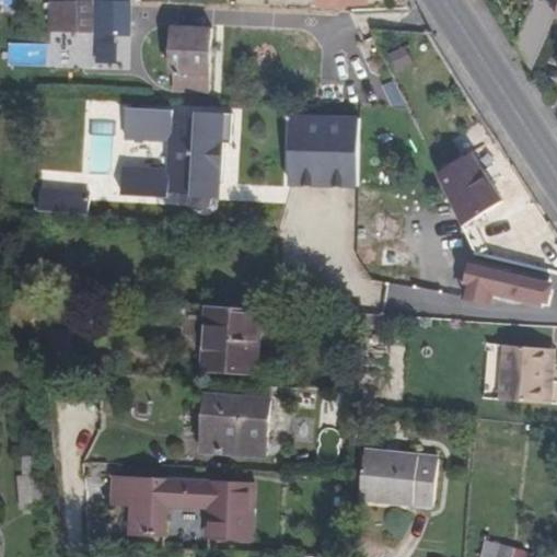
[(92,0),(48,0),(47,27),(92,30),(92,0)]
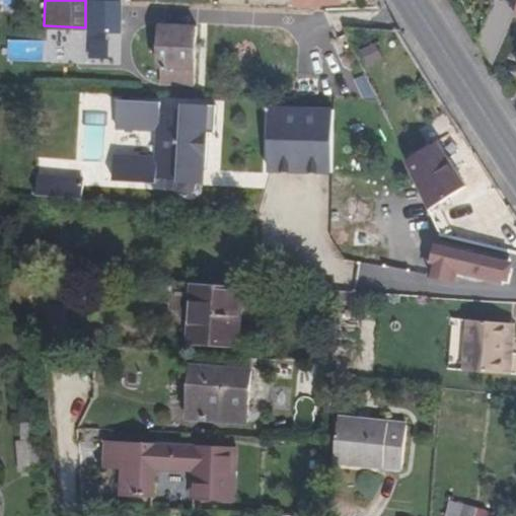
[(117,0),(85,0),(85,27),(118,27),(117,0)]
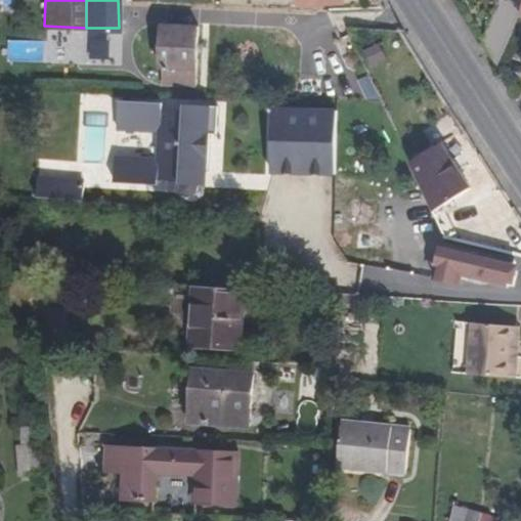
[(493,67),(517,13),(520,8),(500,0),(497,0),(479,44),(493,67)]
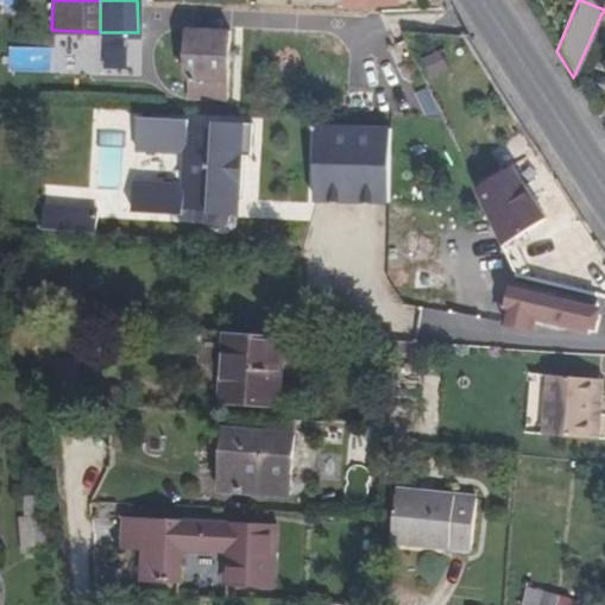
[(189,95),(225,98),(228,29),(186,26),(183,76),(189,77),(189,95)]
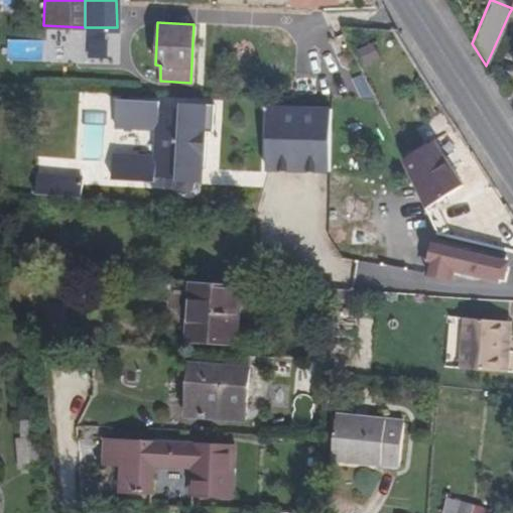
[(363,61),(379,54),(372,38),(356,45),(363,61)]
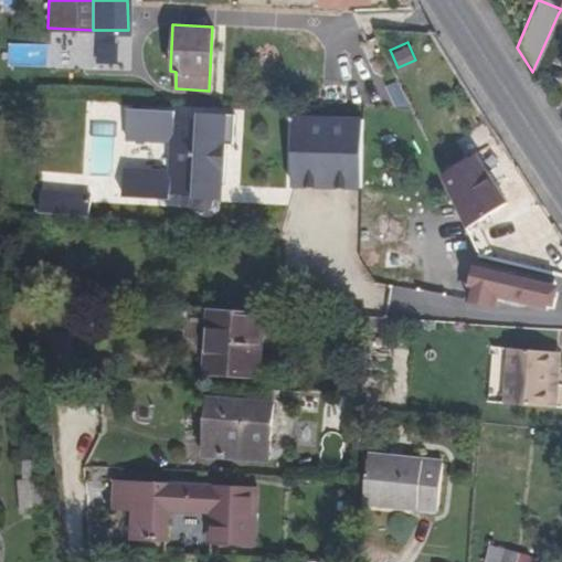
[(201,213),(203,213),(207,213),(210,211),(211,209),(212,205),(213,183),(221,183),(223,142),(231,144),(232,113),(197,112),(195,119),(171,119),(171,110),(125,109),(124,140),(170,142),(169,169),(123,168),(122,198),(169,199),(169,193),(193,194),(193,200),(195,200),(195,205),(197,208),(198,211),(201,213)]
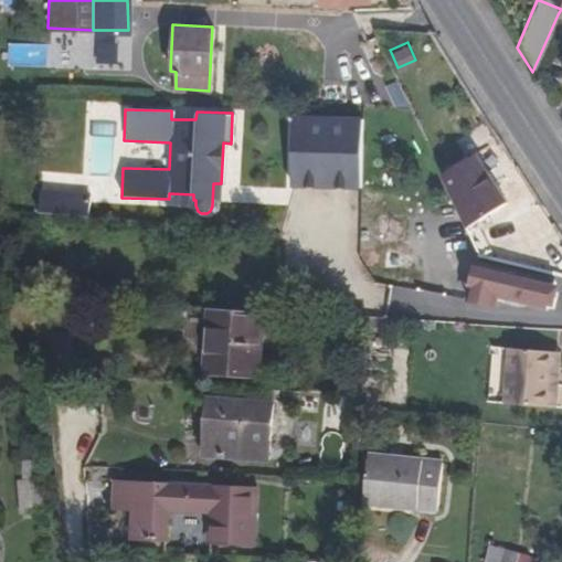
[(289,182),(359,183),(360,116),(290,115),(289,182)]
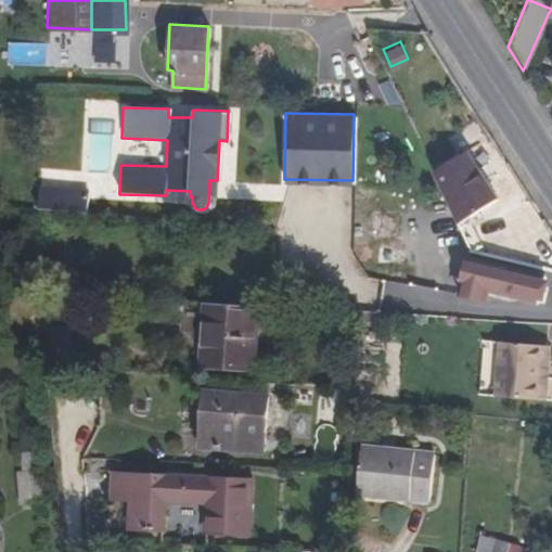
[(497,199),(465,150),(432,170),(471,254),(479,248),(466,217),(497,199)]
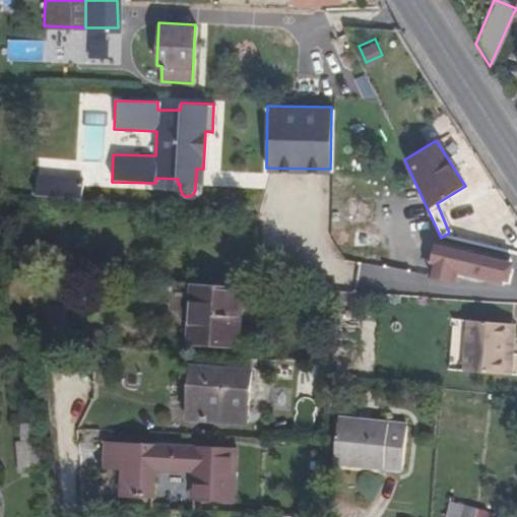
[(79,193),(80,179),(37,177),(37,191),(79,193)]
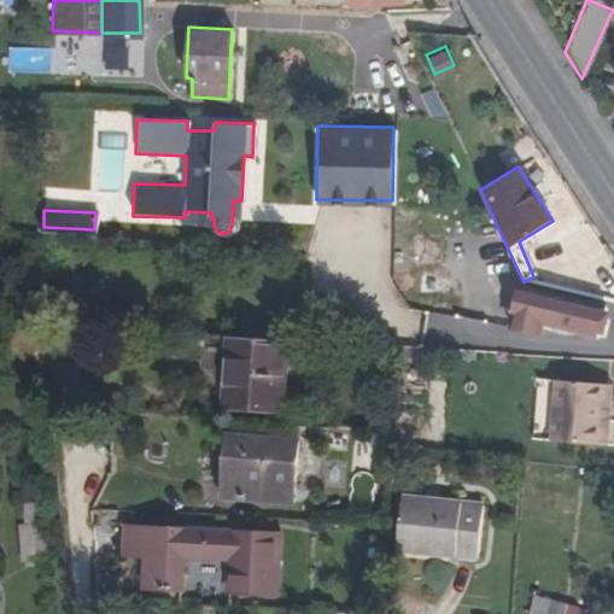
[(543,322),(601,337),(607,313),(519,290),(513,310),(516,311),(513,326),(541,334),(543,322)]
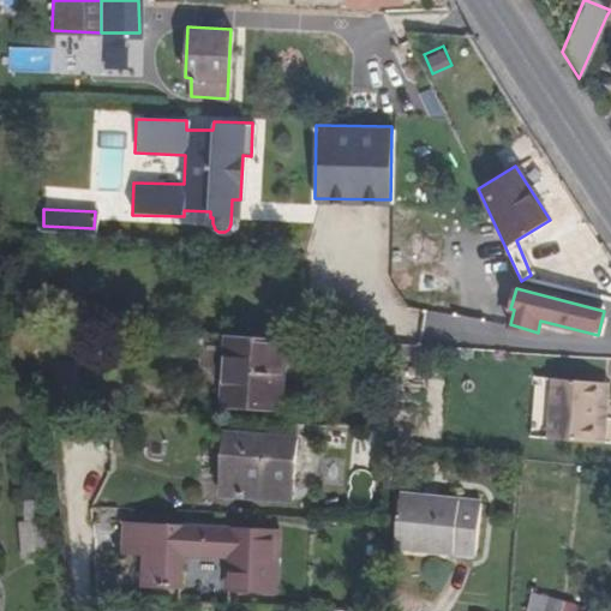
[(421,310),(419,334),(477,339),(479,315),(421,310)]
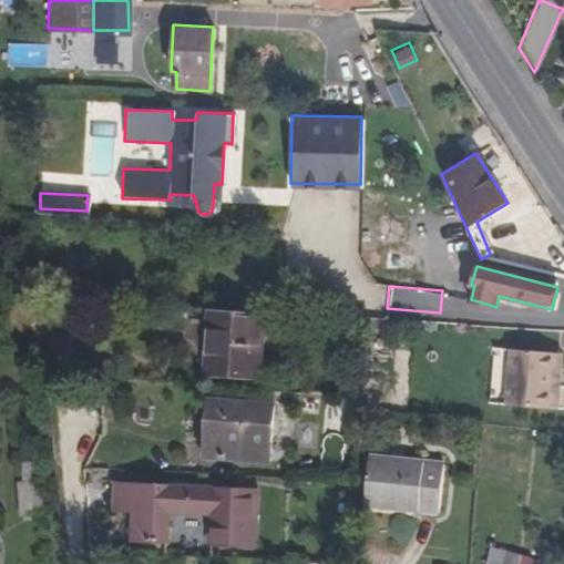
[(204,371),(258,375),(263,311),(208,307),(204,371)]
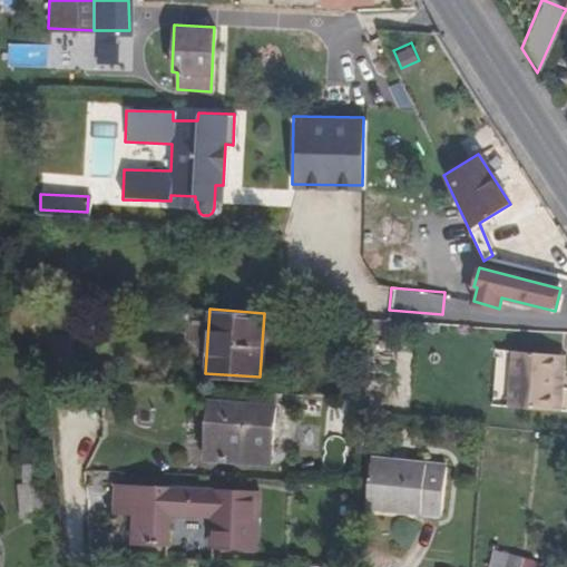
[(555,354),(507,352),(505,407),(560,410),(561,388),(553,388),(555,354)]
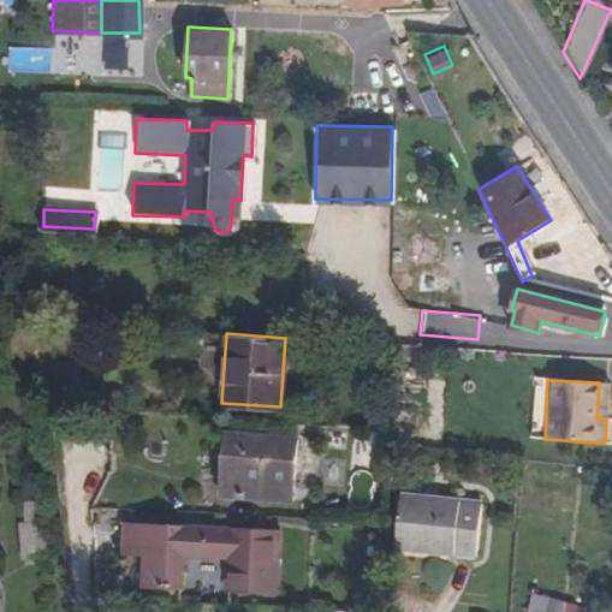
[(606,419),(607,384),(599,382),(596,419),(606,419)]
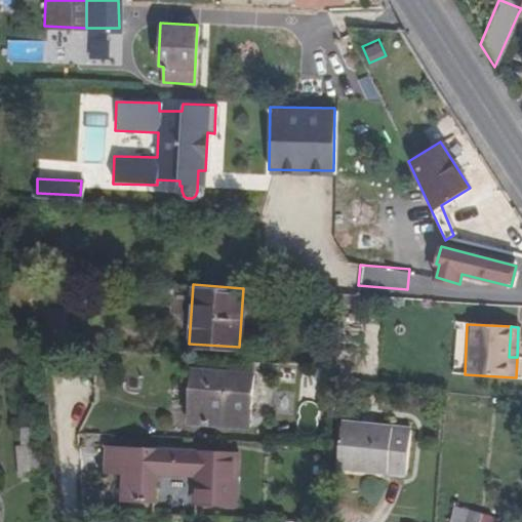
[(196,368),(192,422),(244,426),(248,372),(196,368)]
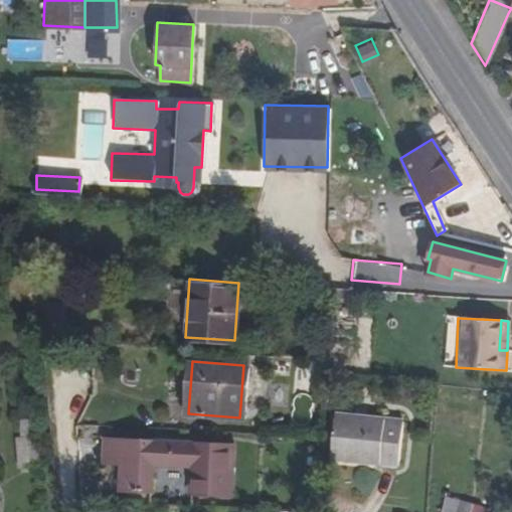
[(400,418),(334,411),(329,457),(396,463),(400,418)]
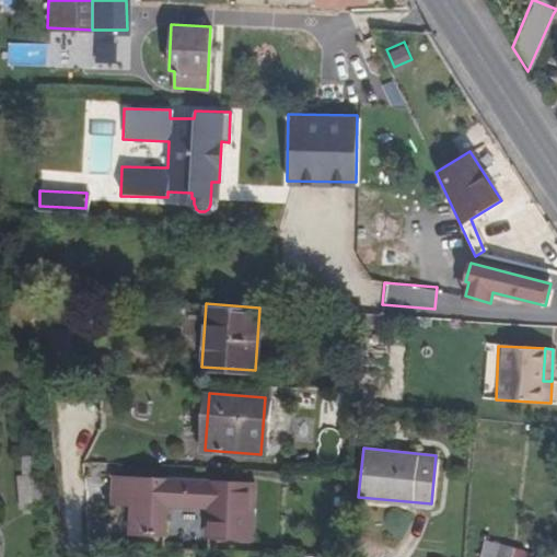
[(37,472),(35,454),(21,455),(22,473),(37,472)]
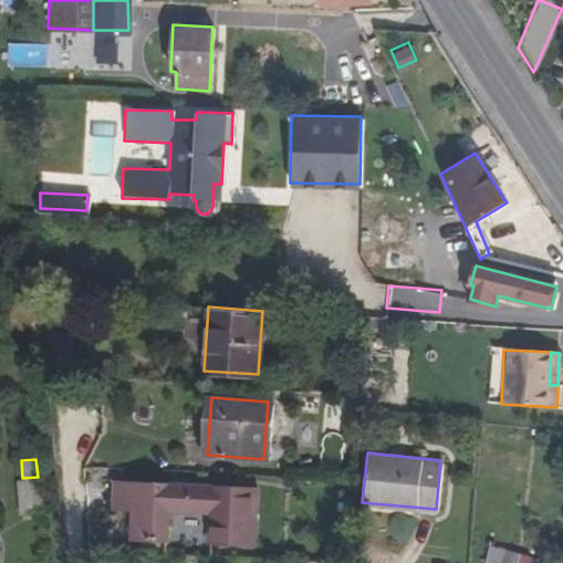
[(16,479),(19,511),(43,509),(39,478),(16,479)]
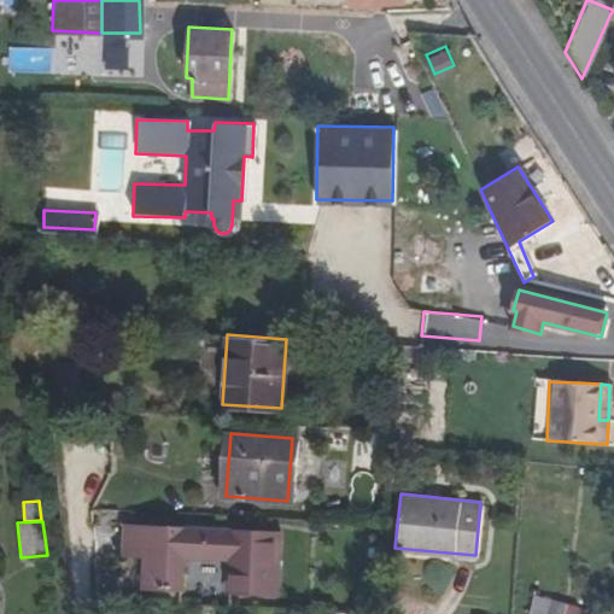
[(278,531),(123,524),(122,553),(142,553),(152,554),(151,586),(179,588),(180,555),(228,557),(227,590),(274,591),(278,531)]
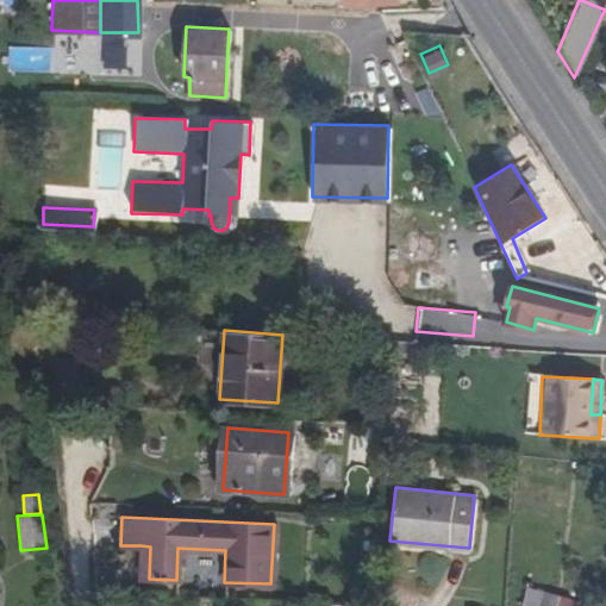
[(139,578),(149,579),(150,547),(141,545),(139,578)]
